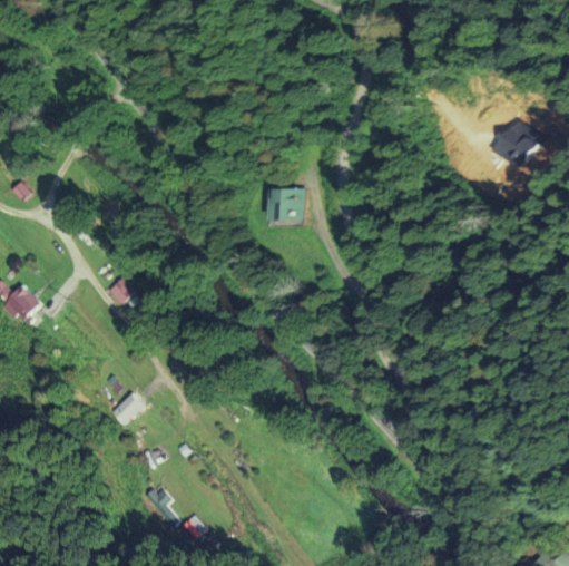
[(12,188),(20,199),(28,194),(21,183),(12,188)]
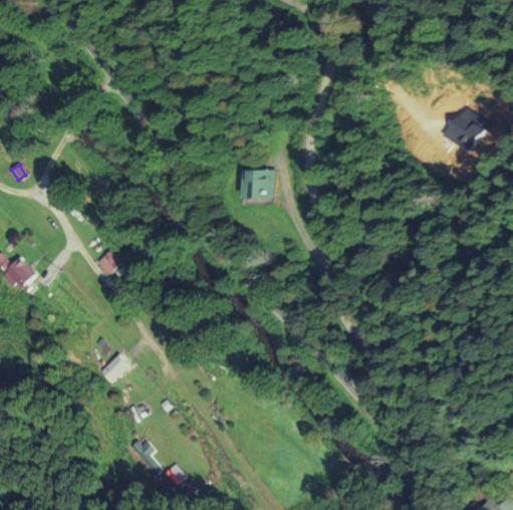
[(272,199),(272,170),(240,170),(240,199),(272,199)]
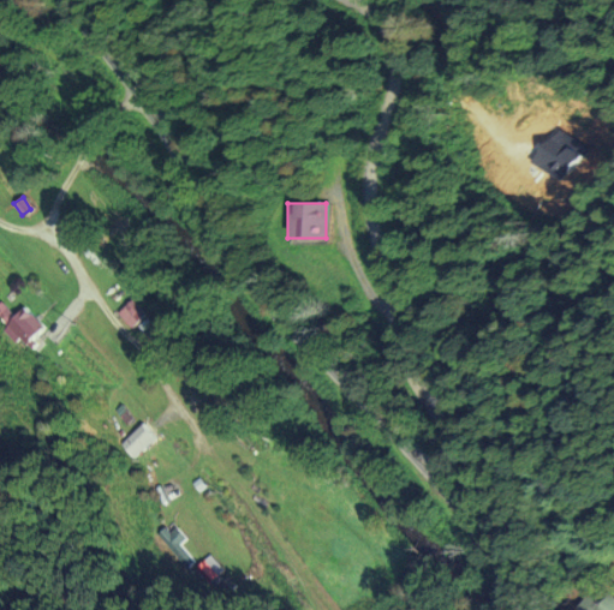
[(130,327),(144,314),(131,300),(117,314),(130,327)]
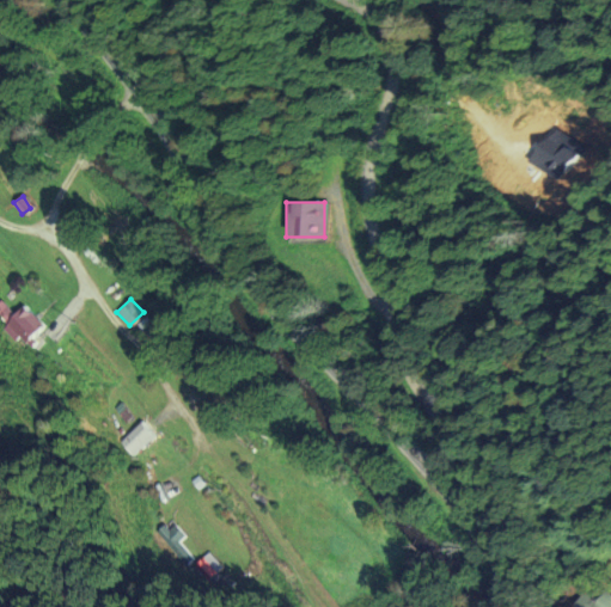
[(20,345),(41,326),(23,306),(1,325),(20,345)]
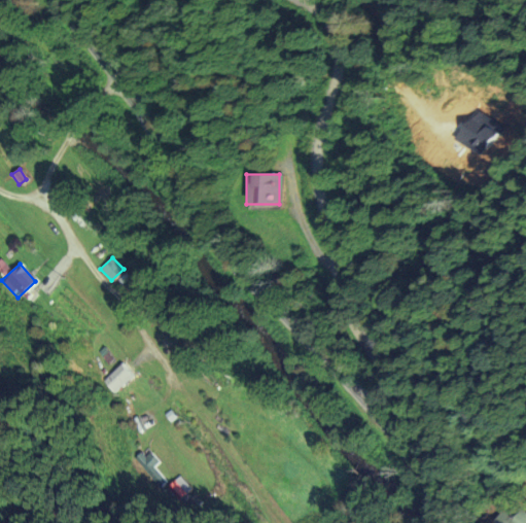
[(100,381),(110,393),(131,376),(119,363),(100,381)]
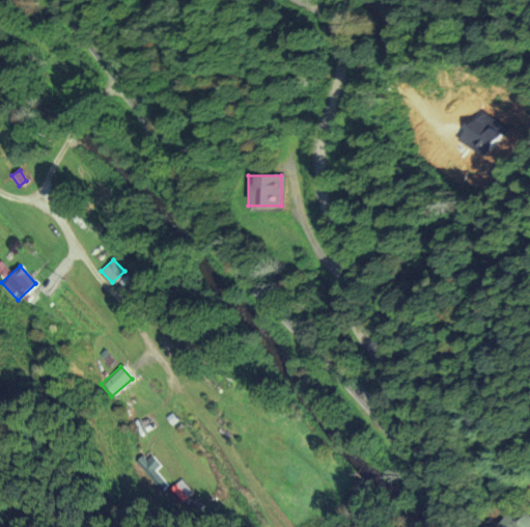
[(511,526),(529,526),(529,517),(524,512),(511,526)]
